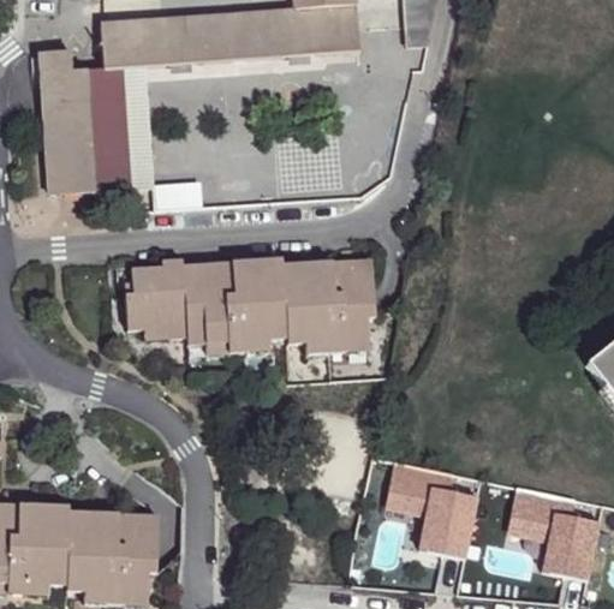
[(400,0),(403,24),(430,23),(435,0),(400,0)]
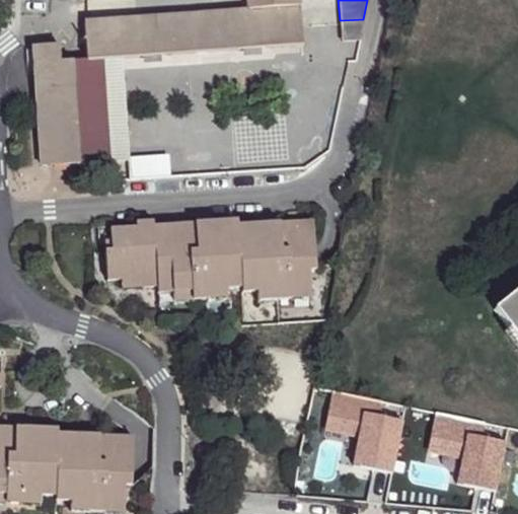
[(83,18),(86,55),(120,54),(139,53),(138,43),(162,41),(163,51),(248,45),(247,29),(257,29),(259,44),(303,41),(300,2),(297,2),(247,6),(83,18)]
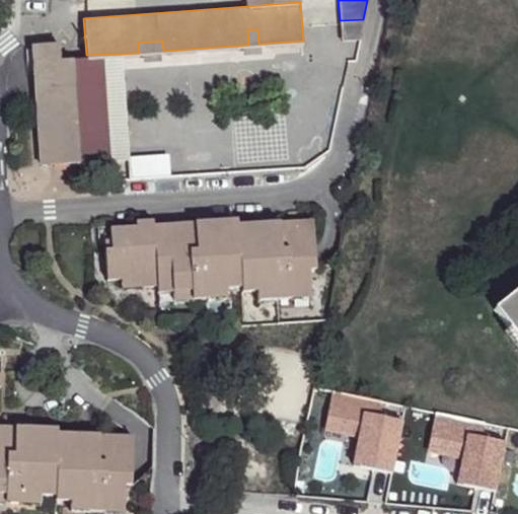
[(363,19),(340,20),(341,37),(360,35),(363,19)]
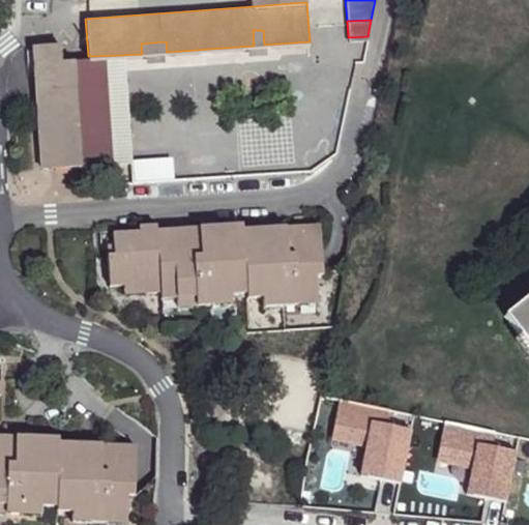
[(253,30),(254,46),(264,45),(263,30),(253,30)]
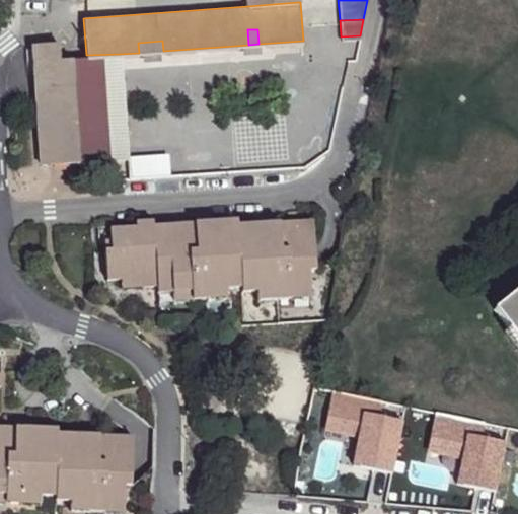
[(76,160),(68,56),(60,57),(59,41),(32,42),(41,163),(76,160)]
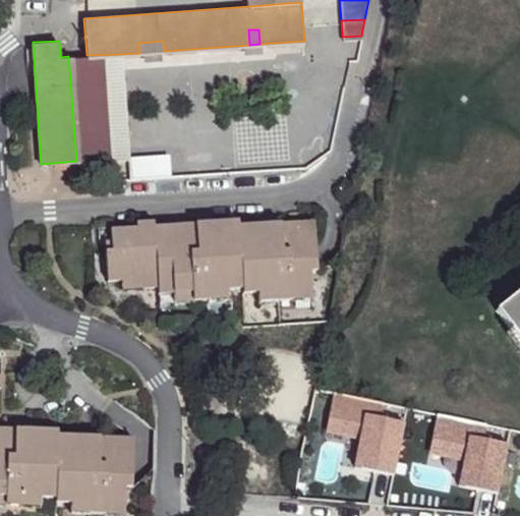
[(138,43),(139,53),(164,51),(163,41),(138,43)]
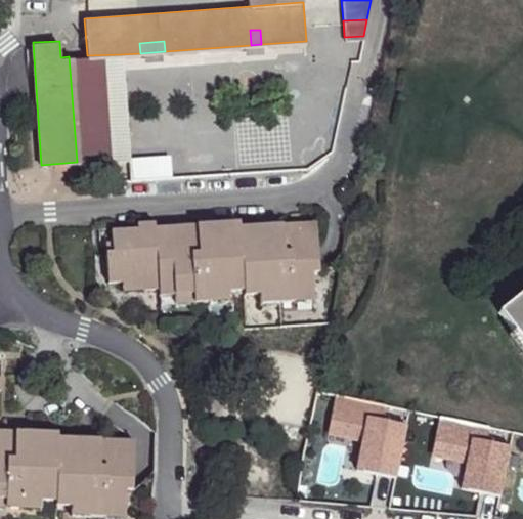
[(87,55),(69,56),(77,162),(109,159),(111,180),(130,179),(128,159),(121,54),(87,55)]
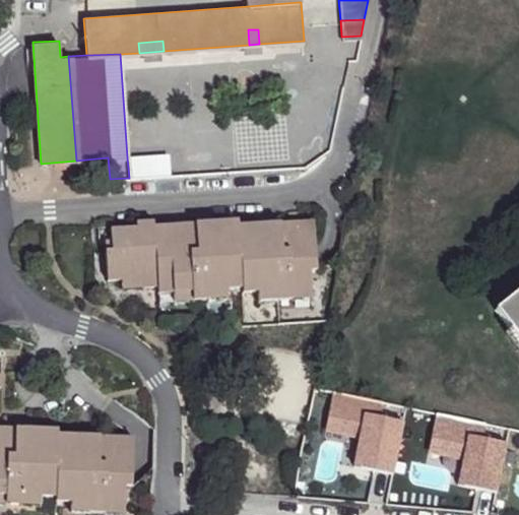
[(160,155),(127,157),(129,178),(166,175),(165,164),(160,164),(160,155)]
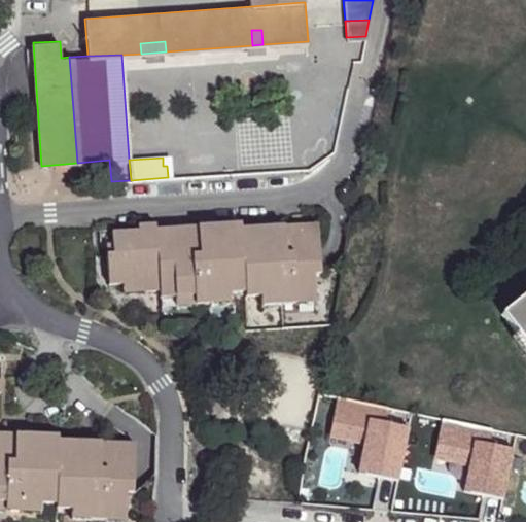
[(138,228),(110,229),(112,250),(105,251),(107,282),(121,281),(123,290),(159,288),(159,294),(174,293),(194,291),(194,302),(229,300),(228,290),(244,289),(244,294),(259,293),(259,303),(315,299),(313,271),(319,271),(316,220),(283,223),(265,224),(240,225),(240,220),(215,222),(197,223),(154,227),(154,221),(137,222),(138,228)]
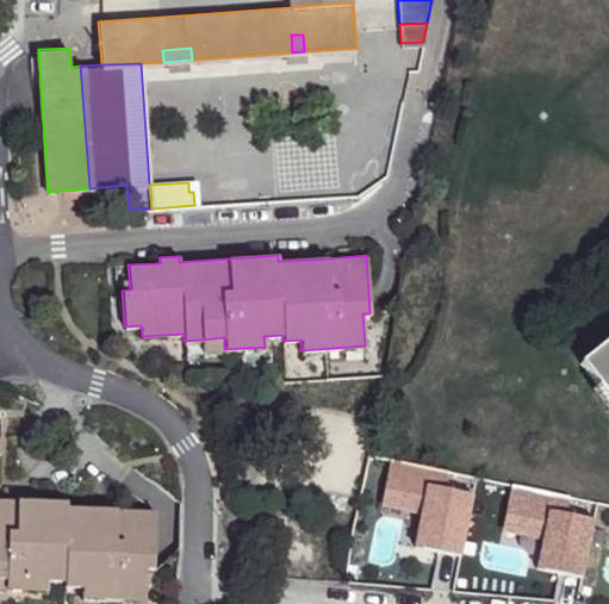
[(608,336),(579,360),(608,397),(608,336)]
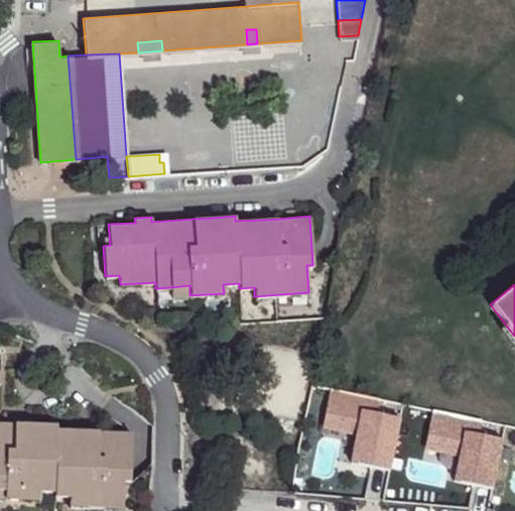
[(171,296),(189,295),(189,285),(170,287),(171,296)]
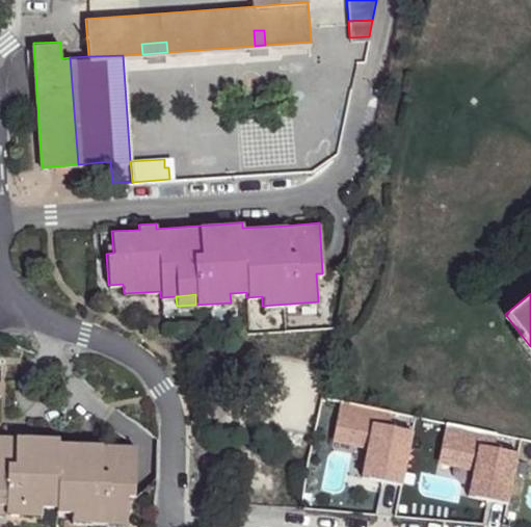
[(392,407),(342,397),(335,429),(369,437),(362,473),(401,481),(412,428),(389,423),(392,407)]
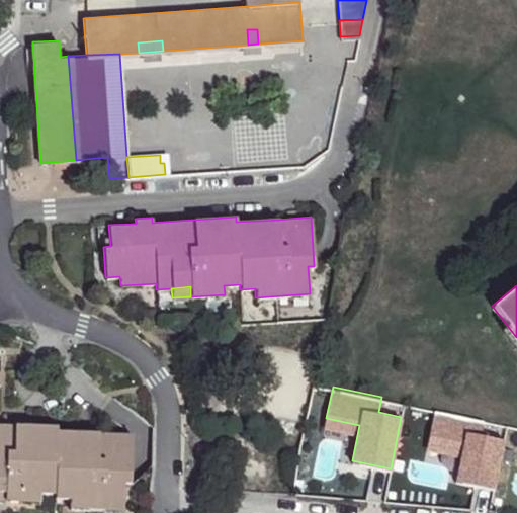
[(484,418),(436,409),(428,440),(462,447),(456,480),(495,488),(505,438),(482,433),(484,418)]
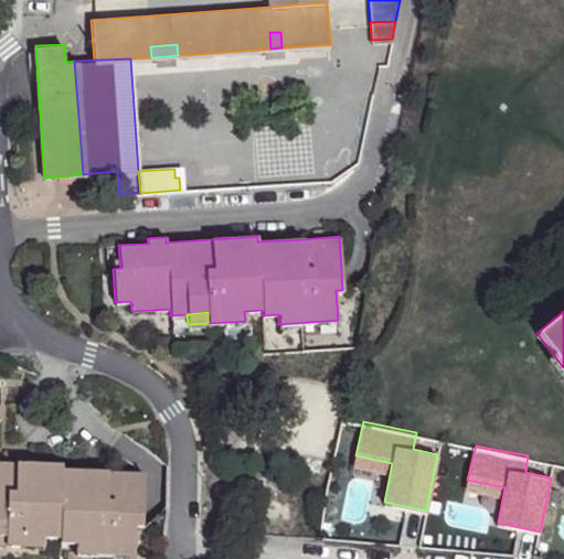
[(0,533),(4,534),(4,545),(22,545),(22,535),(43,536),(59,536),(59,541),(75,543),(98,543),(97,552),(114,552),(114,544),(135,544),(135,523),(142,523),(144,471),(107,470),(86,469),(62,468),(62,462),(36,462),(16,461),(0,460),(0,533)]
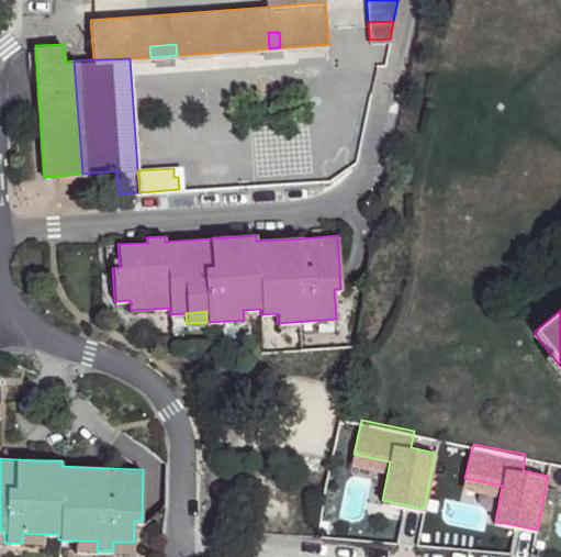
[(22,533),(22,543),(43,543),(43,534),(22,533)]
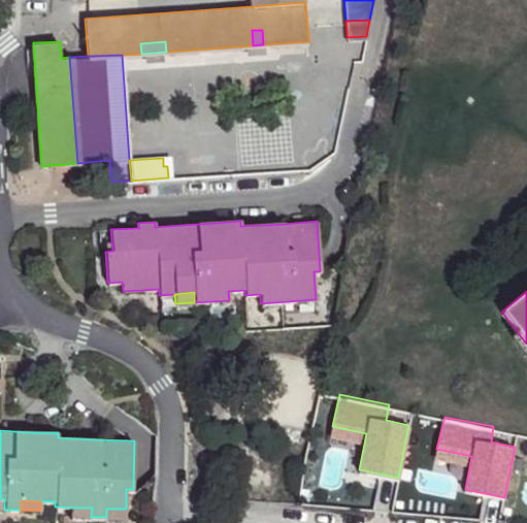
[(70,508),(70,516),(91,517),(92,508),(70,508)]
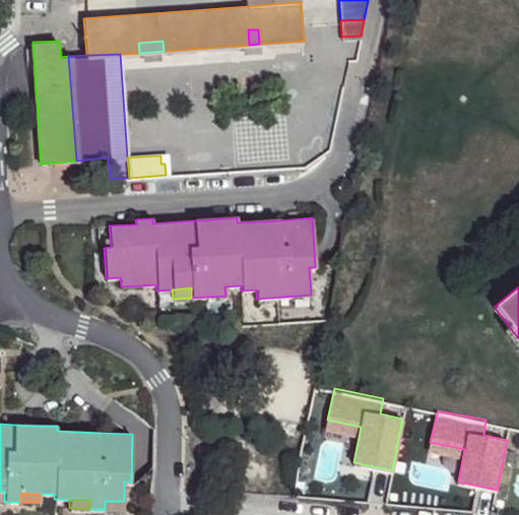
[(105,501),(105,509),(124,510),(124,501),(105,501)]
